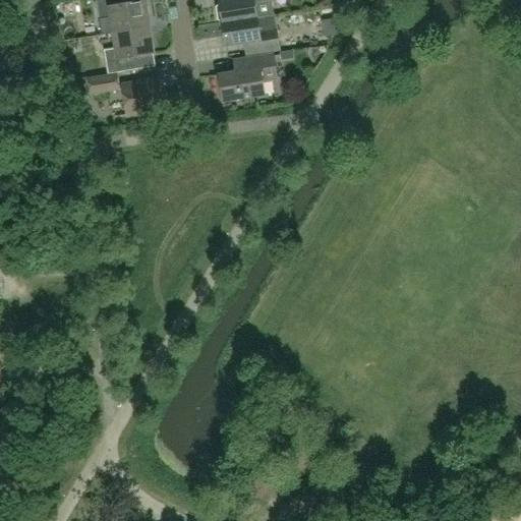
[(125,0),(95,0),(99,21),(102,36),(114,34),(149,29),(143,2),(126,5),(125,0)]
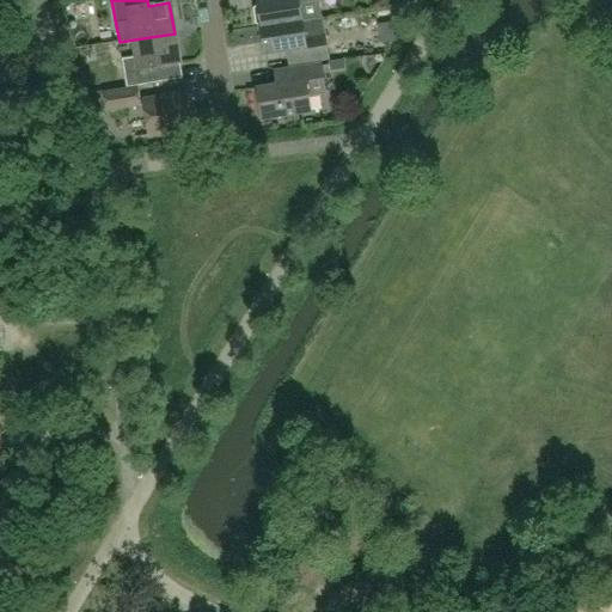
[(262,26),(263,29),(320,19),(322,19),(318,0),(269,0),(258,2),(258,6),(254,10),(257,25),(262,26)]
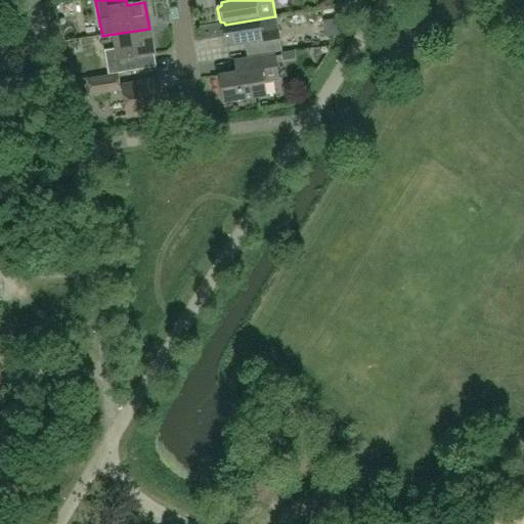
[(280,50),(274,16),(225,25),(228,47),(252,43),(254,55),(280,50)]
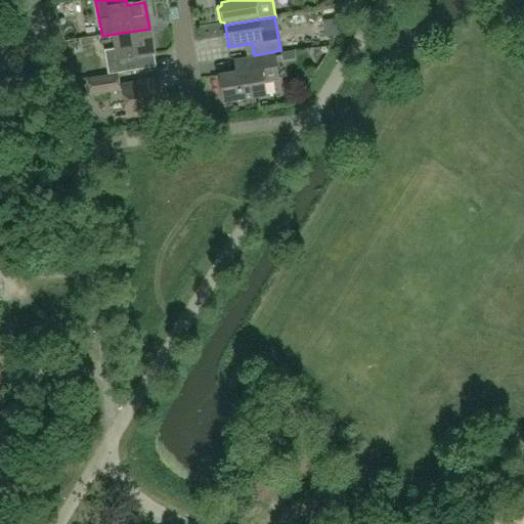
[(149,29),(115,34),(117,51),(103,53),(108,77),(137,72),(135,58),(155,55),(149,29)]
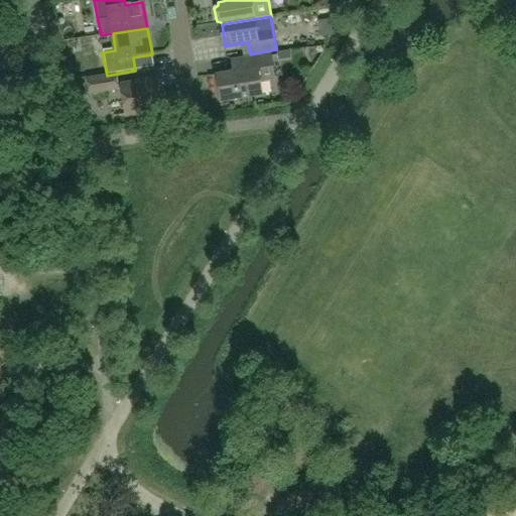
[(232,60),(234,73),(217,76),(221,101),(262,95),(260,82),(274,80),(270,54),(232,60)]
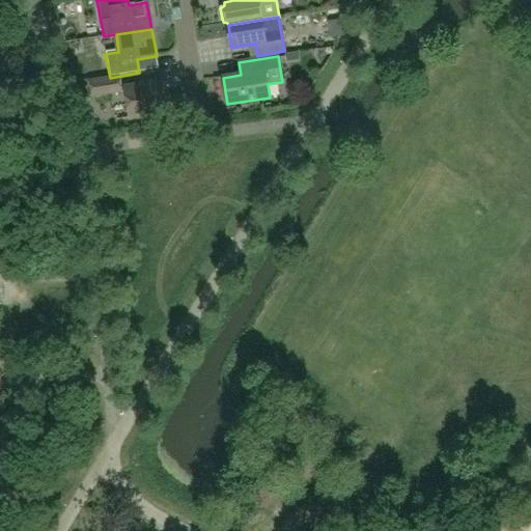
[(120,92),(118,76),(110,78),(89,81),(92,96),(120,92)]
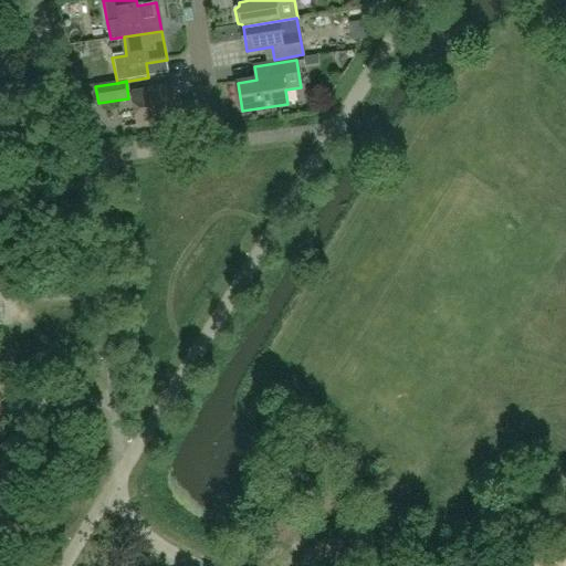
[(137,126),(177,119),(171,90),(133,96),(137,126)]
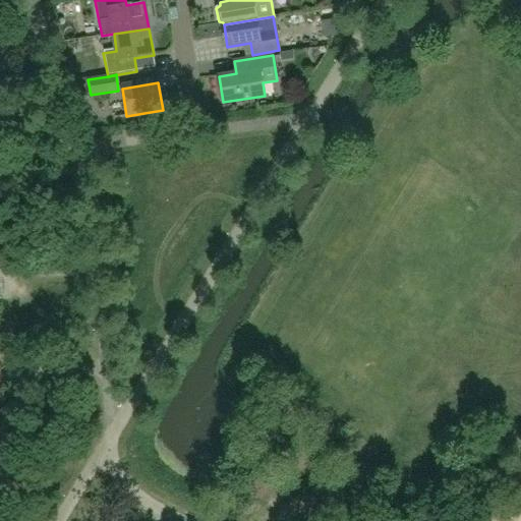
All buildings are outlined.
